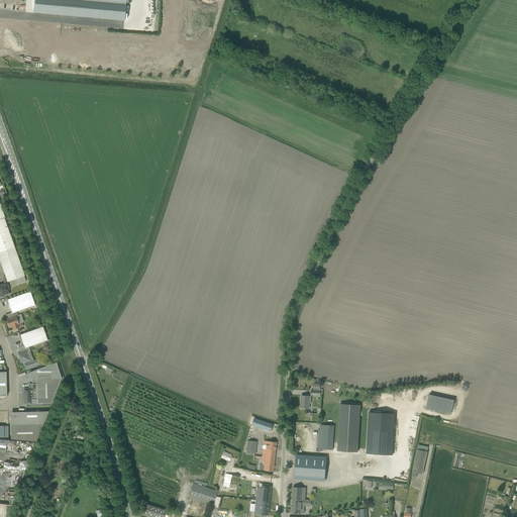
[(32,0),(32,13),(122,21),(124,0),(32,0)]
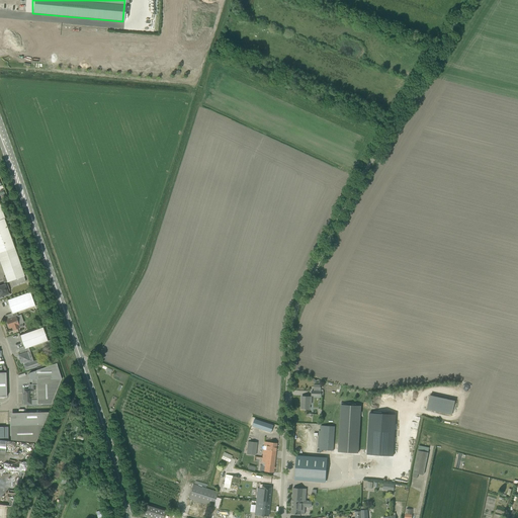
[(13,280),(15,285),(25,281),(24,276),(14,247),(13,245),(14,244),(10,235),(9,235),(8,232),(9,232),(6,222),(5,222),(4,219),(5,219),(0,204),(0,261),(6,278),(3,279),(4,283),(13,280)]
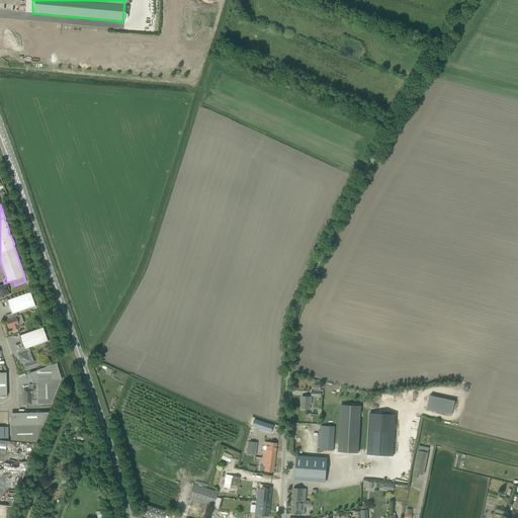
[(0,298),(2,297),(2,298),(3,297),(9,295),(10,294),(8,291),(9,290),(7,284),(3,285),(0,285),(0,298)]
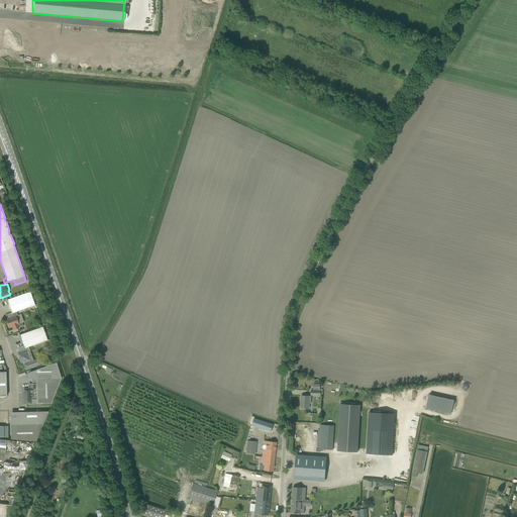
[(30,292),(7,300),(11,313),(16,312),(16,311),(34,305),(30,292)]
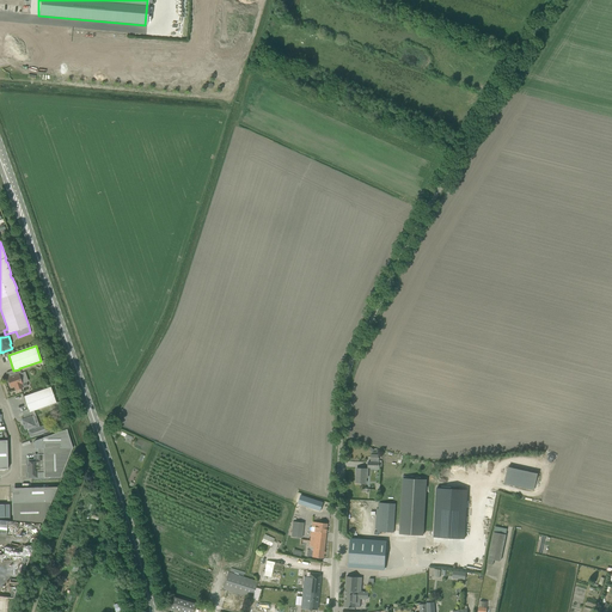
[(16,375),(6,378),(10,387),(14,386),(16,391),(20,389),(23,387),(28,386),(26,381),(28,381),(25,372),(20,373),(19,369),(13,371),(16,375)]
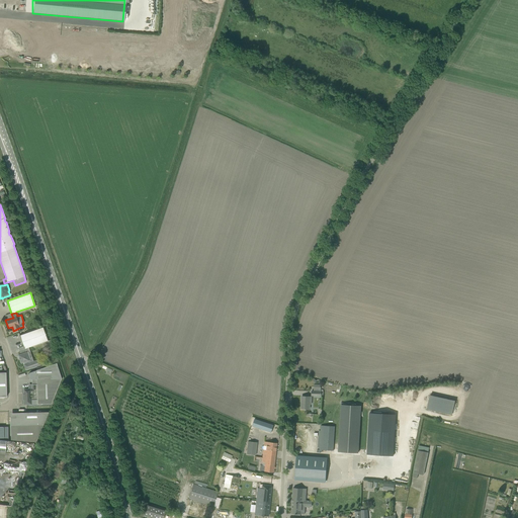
[(47,341),(42,328),(19,336),(24,349),(47,341)]
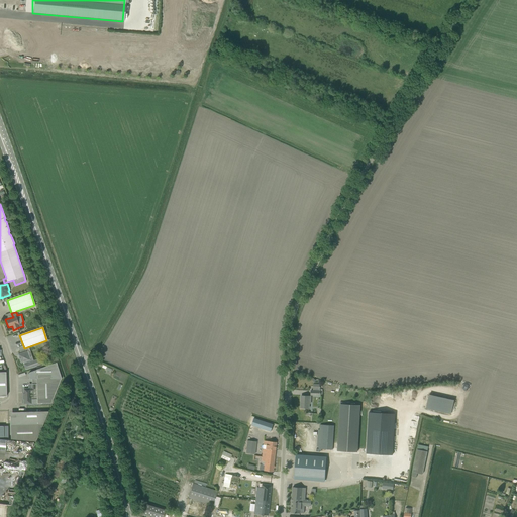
[(25,349),(19,351),(20,353),(18,354),(21,363),(23,362),(24,365),(25,370),(40,364),(38,358),(29,363),(28,359),(29,359),(26,351),(25,349)]
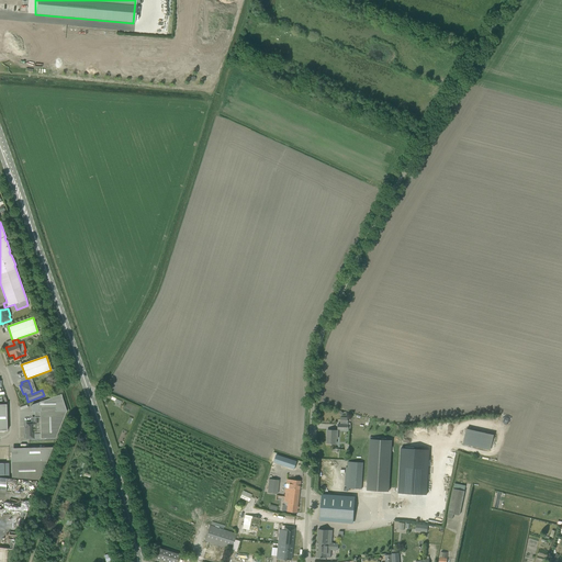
[(58,433),(67,411),(62,394),(32,405),(32,412),(34,412),(40,412),(41,417),(34,417),(34,423),(25,423),(26,439),(34,439),(34,434),(44,434),(44,438),(56,438),(58,433)]
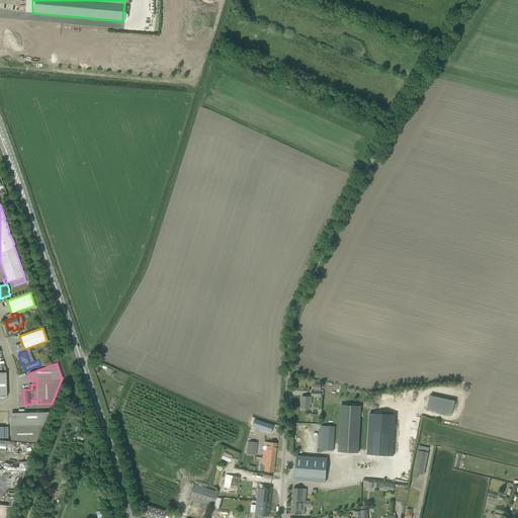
[(312,392),(311,396),(323,397),(323,392),(320,392),(321,385),(314,384),(314,392),(312,392)]
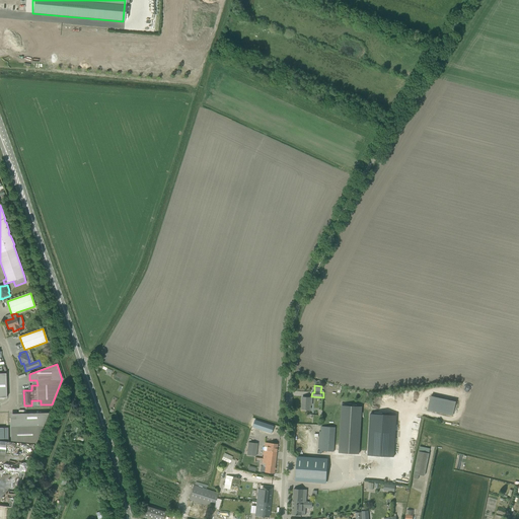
[(431,395),(428,410),(452,416),(455,401),(431,395)]
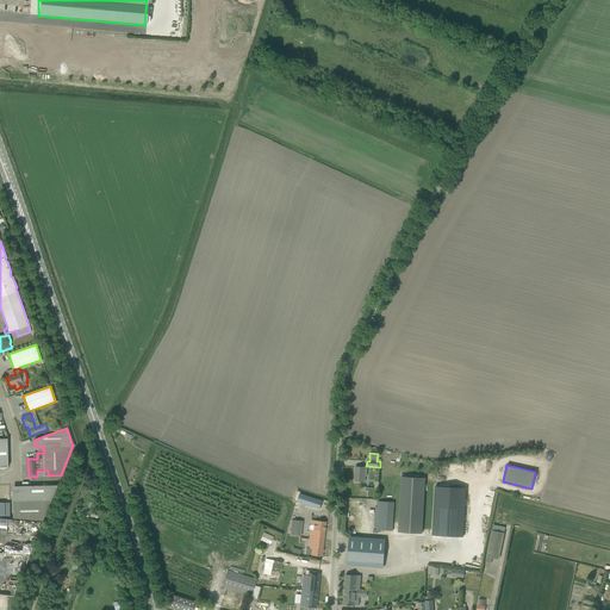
[(354,481),(363,481),(365,473),(366,473),(366,467),(355,467),(354,481)]
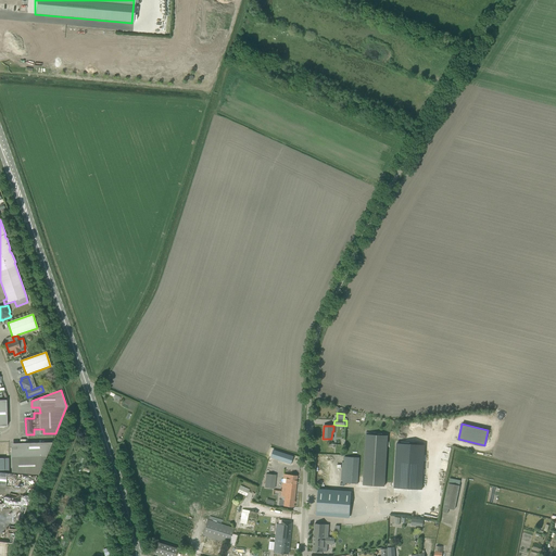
[(366,436),(363,484),(384,485),(388,437),(366,436)]
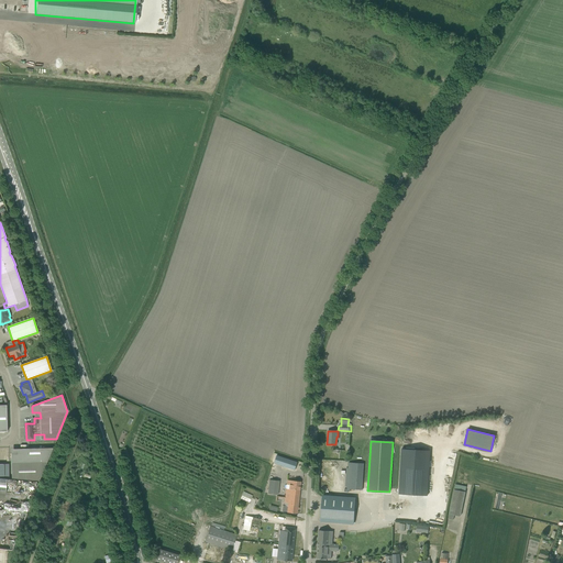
[(11,478),(40,481),(53,448),(26,449),(26,453),(11,453),(11,478)]
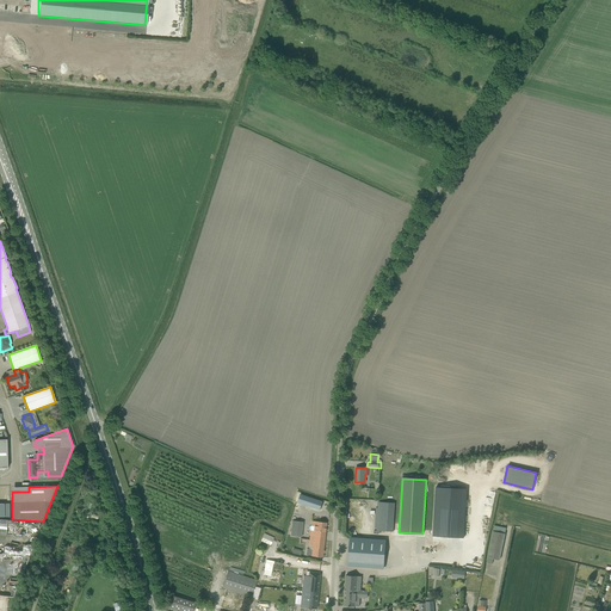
[(436,487),(433,536),(463,538),(467,489),(436,487)]
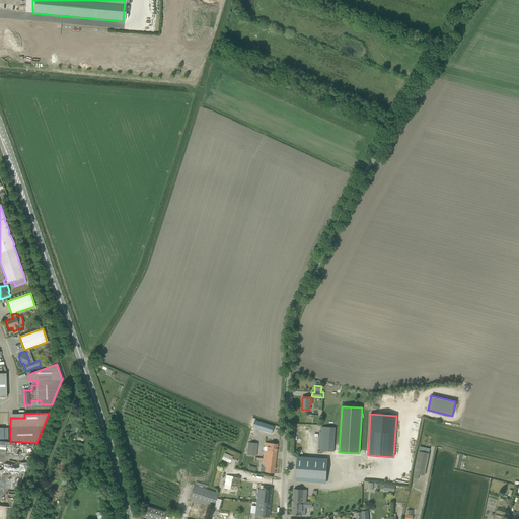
[(254,419),(252,427),(272,433),(274,426),(254,419)]
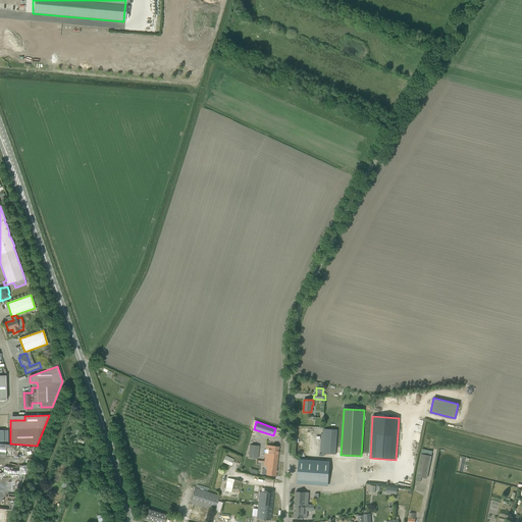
[(324,454),(335,455),(336,430),(323,429),(321,456),(324,456),(324,454)]
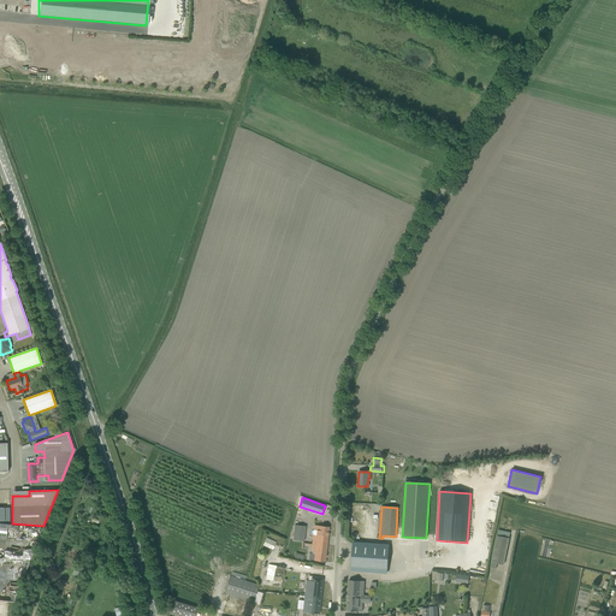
[(303,542),(306,526),(295,525),(292,540),(303,542)]
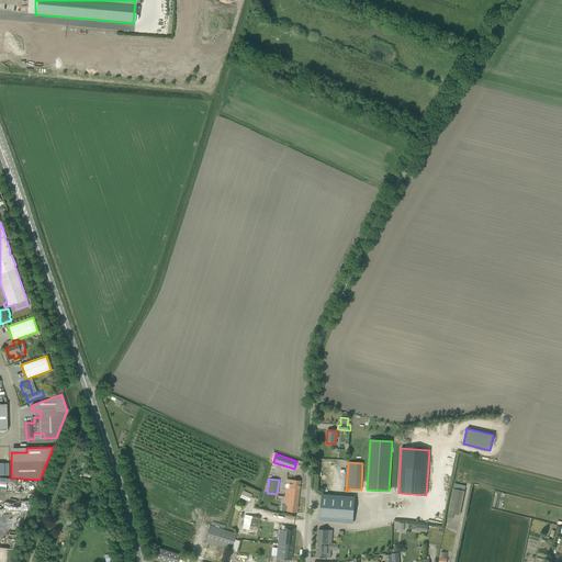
[(287,489),(287,491),(299,493),(300,481),(288,480),(287,484),(290,484),(289,489),(287,489)]
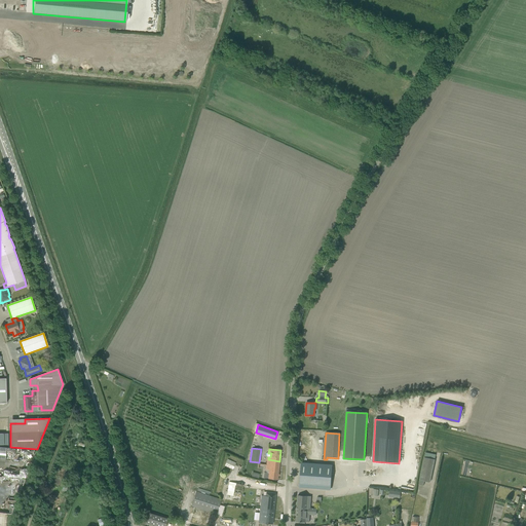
[(419,485),(423,486),(424,481),(429,482),(435,459),(424,457),(419,485)]
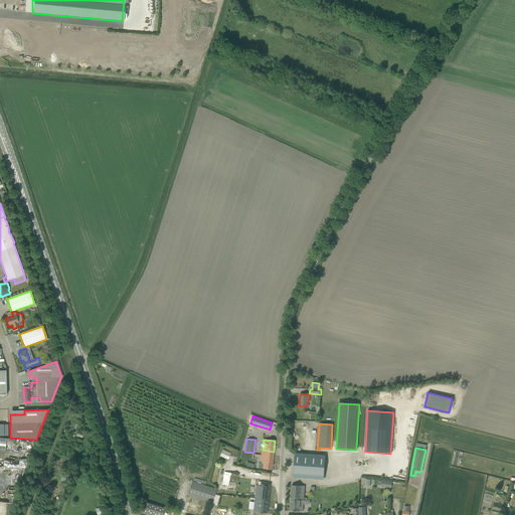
[(274,456),(274,452),(263,450),(262,460),(265,460),(265,463),(260,462),(260,469),(272,470),(274,456)]
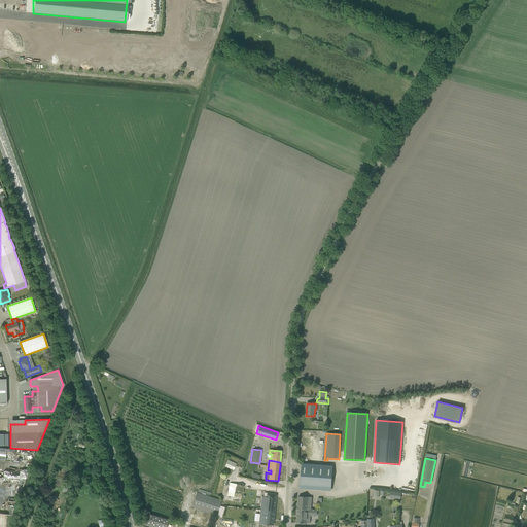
[(225,467),(234,470),(236,464),(227,461),(225,467)]
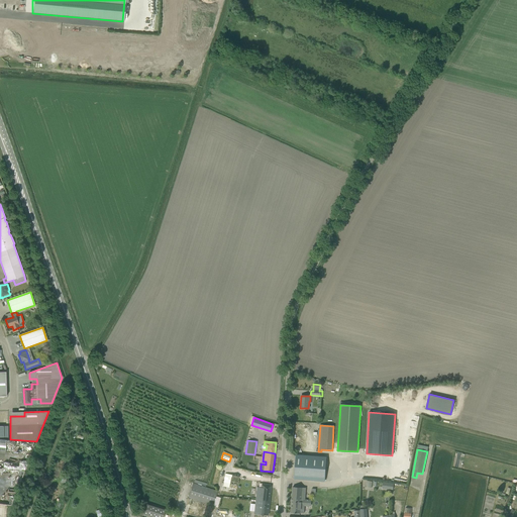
[(296,454),(294,479),(324,481),(326,457),(296,454)]
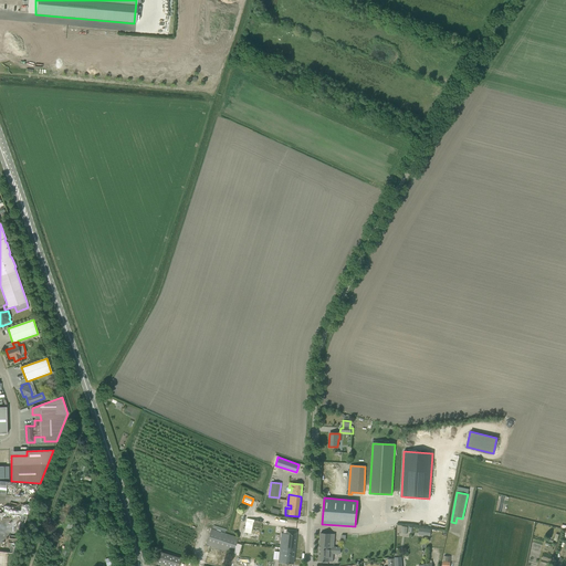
[(239,555),(255,558),(262,522),(247,519),(239,555)]
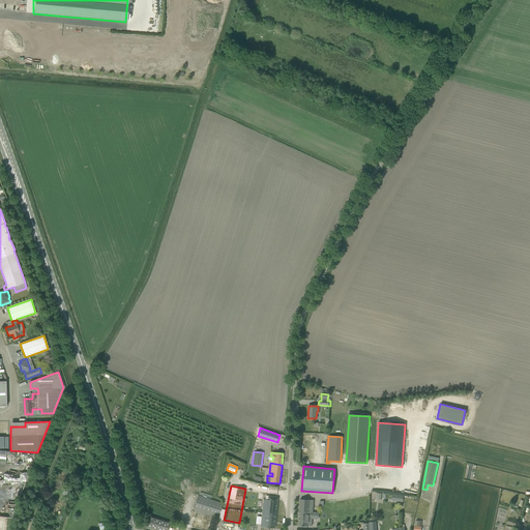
[(194,510),(218,519),(223,504),(198,496),(194,510)]
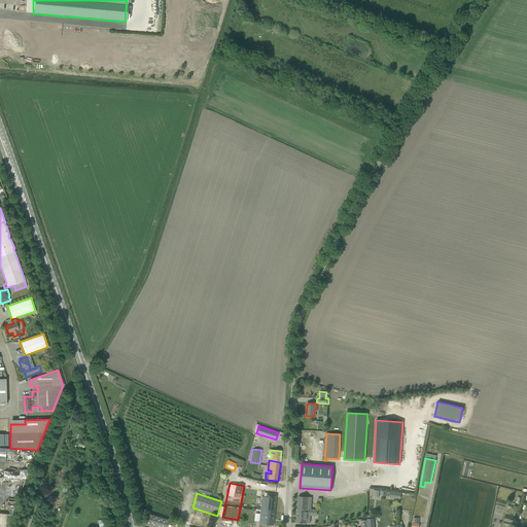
[(262,497),(259,524),(268,525),(273,525),(276,494),(271,494),(271,497),(262,497)]
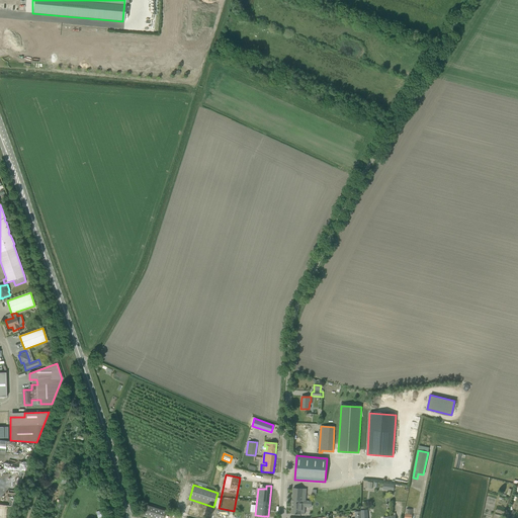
[(305,514),(306,501),(307,489),(293,488),(291,514),(300,514),(305,514)]
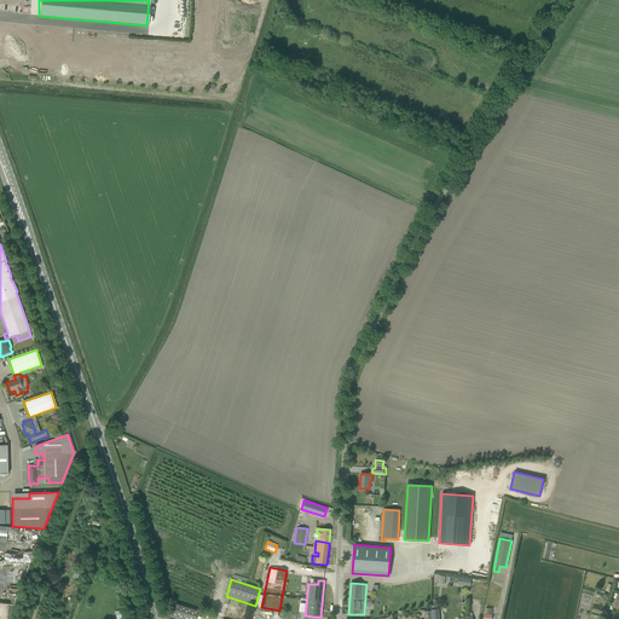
[(169,615),(181,618),(194,618),(197,611),(174,603),(169,615)]
